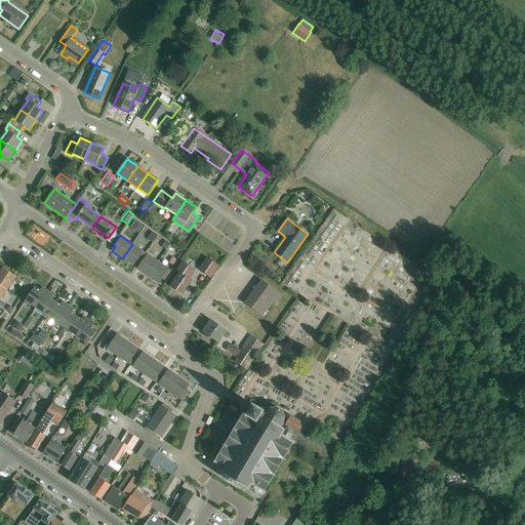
[(136,260),(139,261),(146,253),(132,244),(122,258),(133,266),(136,260)]
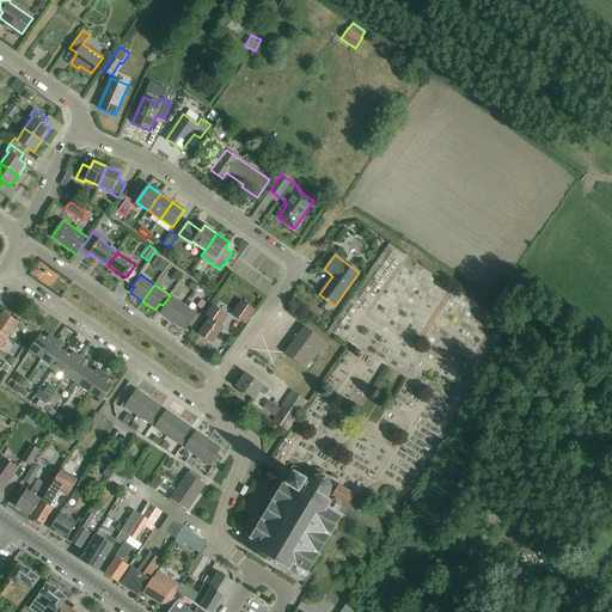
[(160,313),(172,322),(184,305),(170,295),(163,305),(165,307),(160,313)]
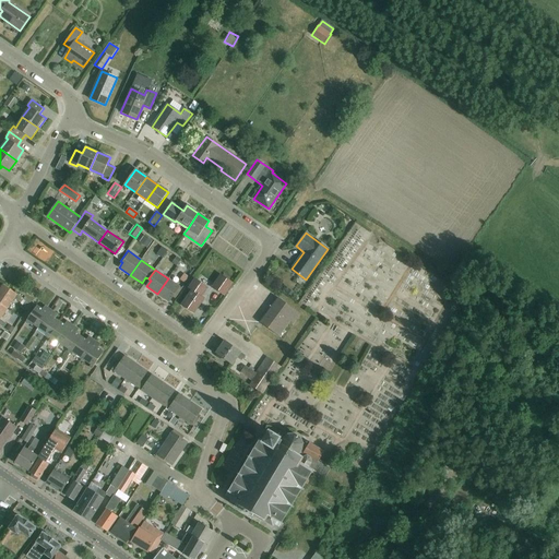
[(212,287),(225,296),(234,284),(221,275),(212,287)]
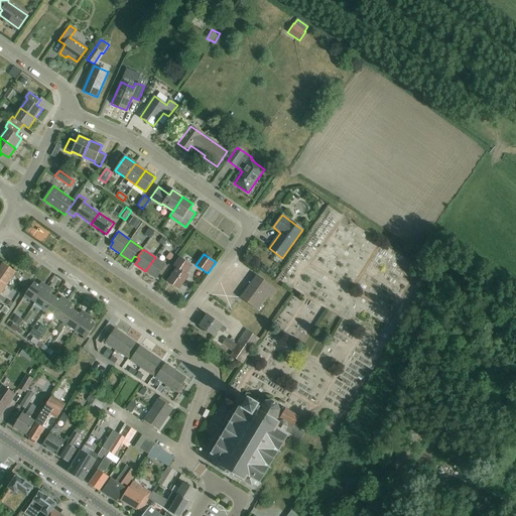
[(155,257),(145,271),(156,279),(159,274),(161,275),(168,266),(155,257)]
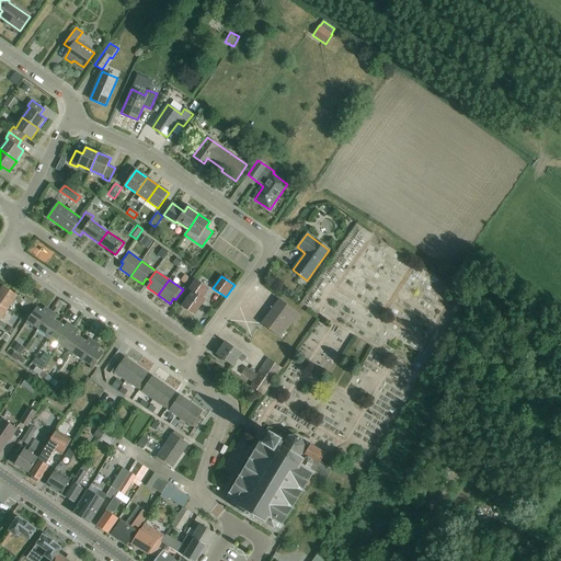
[(182,305),(187,309),(189,310),(191,312),(193,312),(194,313),(204,299),(202,297),(207,288),(195,279),(189,288),(192,290),(182,305)]
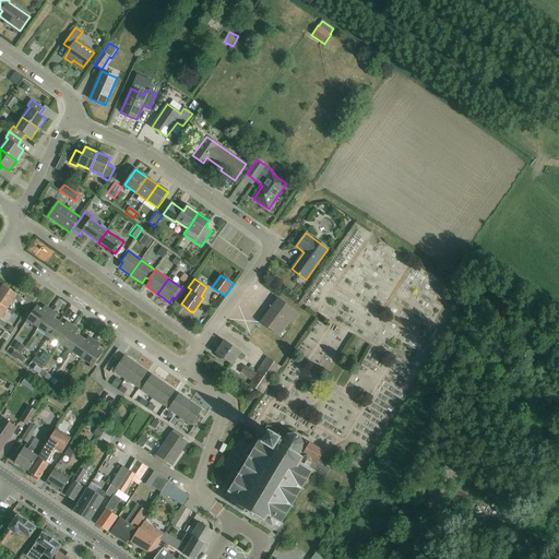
[(3,285),(0,288),(0,304),(8,309),(14,298),(21,304),(24,299),(3,285)]
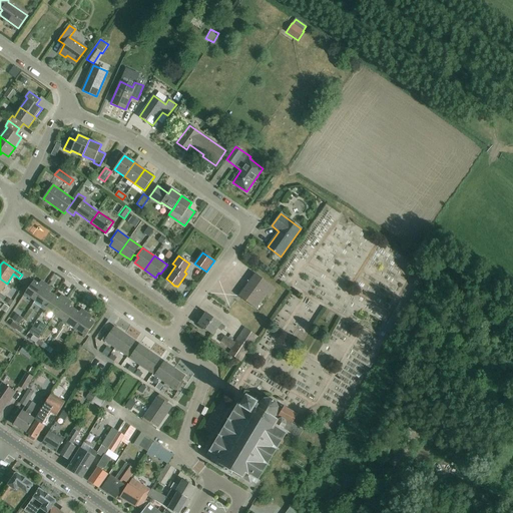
[(270,297),(276,288),(255,274),(238,296),(255,309),(267,295),(270,297)]
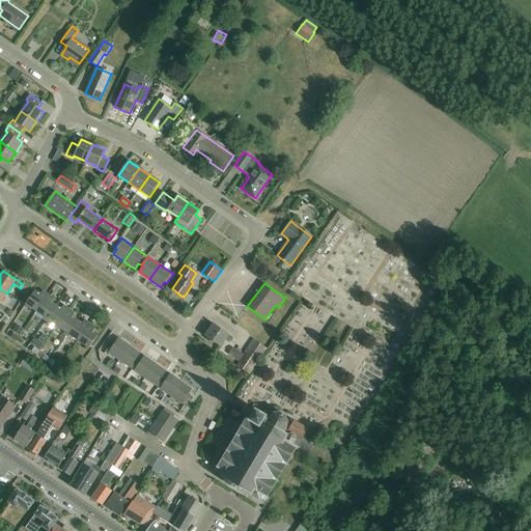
[(28,306),(36,311),(46,298),(35,290),(24,306),(27,308),(28,306)]
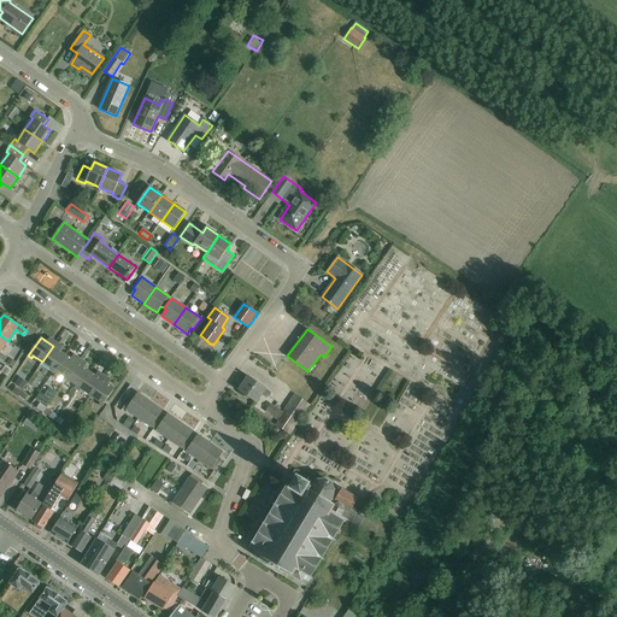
[(50,371),(53,374),(65,356),(53,346),(42,362),(52,369),(50,371)]
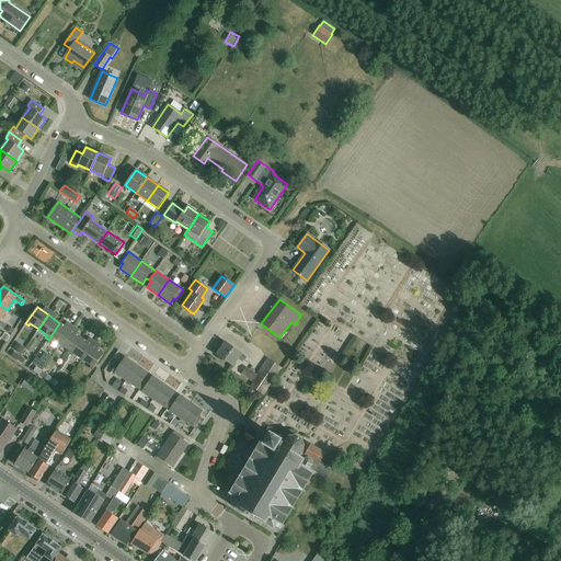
[(57,350),(60,345),(70,331),(59,323),(48,340),(50,341),(48,343),(57,350)]
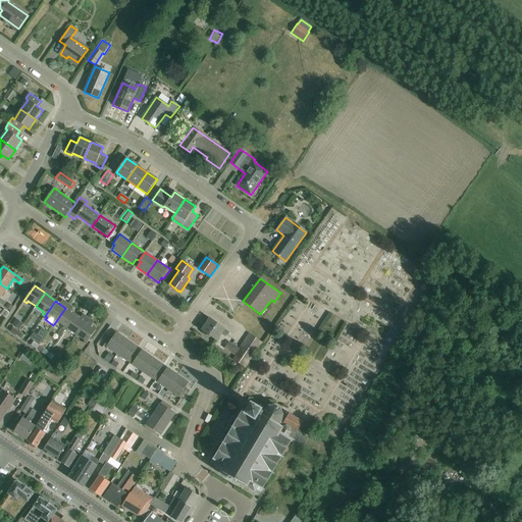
[(62,328),(65,330),(75,315),(65,308),(56,321),(64,326),(62,328)]
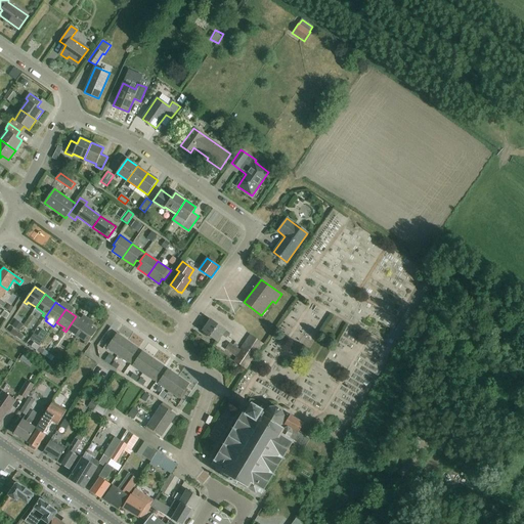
[(0,316),(6,320),(9,314),(4,311),(0,316)]
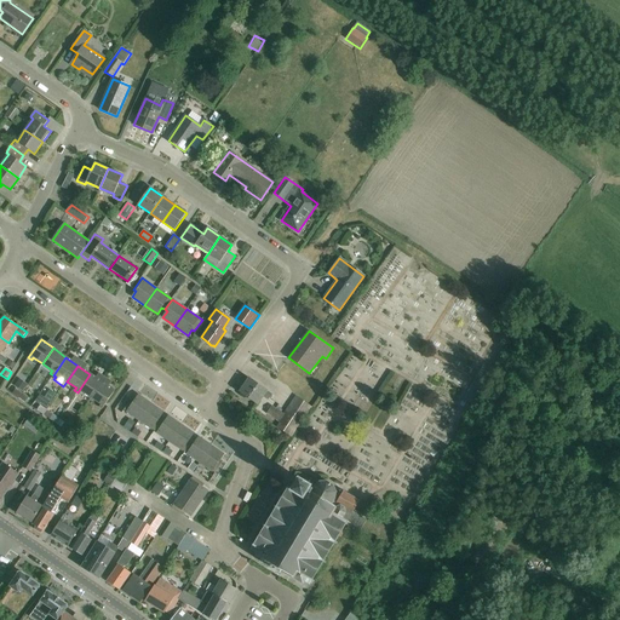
[(81,391),(91,399),(103,383),(90,374),(78,392),(80,394),(81,391)]
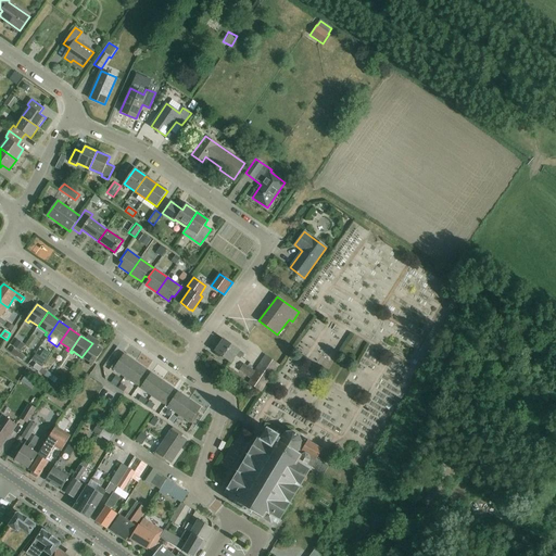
[(240,358),(244,353),(224,339),(214,352),(230,363),(236,356),(240,358)]
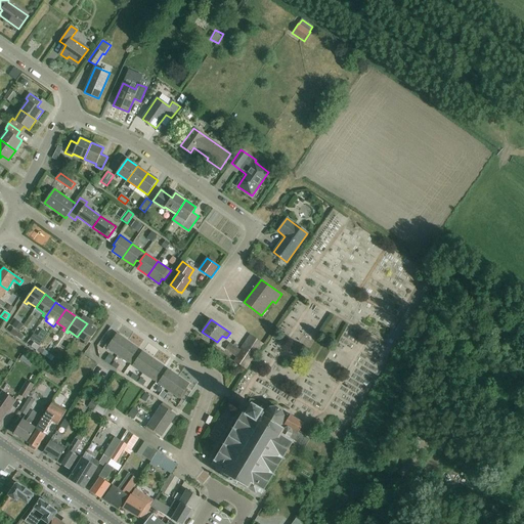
[(16,320),(12,326),(18,332),(23,325),(16,320)]
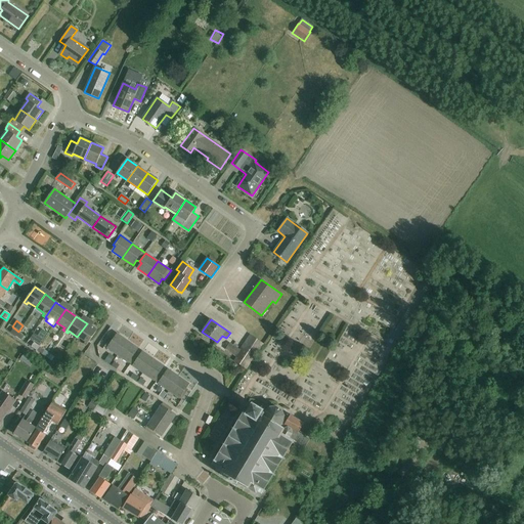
[(87,323),(77,337),(85,342),(84,344),(86,346),(97,331),(87,323)]
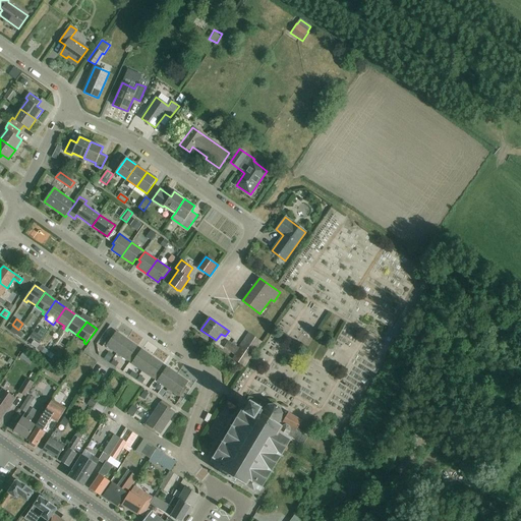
[(34,332),(30,337),(39,343),(43,338),(34,332)]
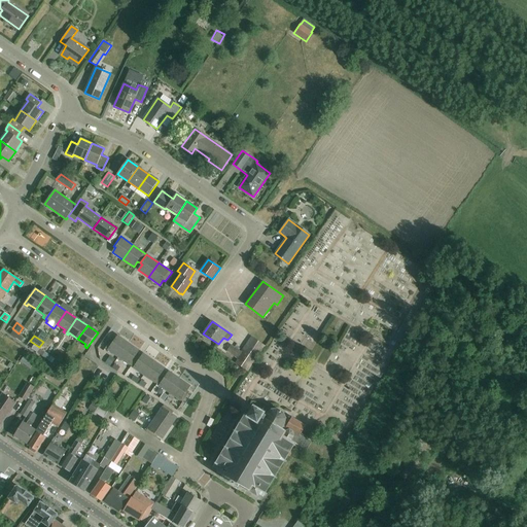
[(112,339),(105,349),(118,357),(129,343),(118,336),(114,341),(112,339)]
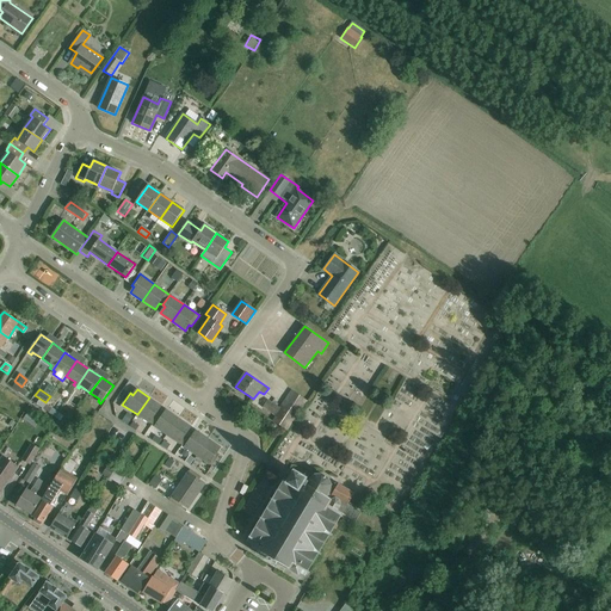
[(272,421),(288,431),(308,402),(291,390),(279,408),(267,400),(263,407),(276,417),(272,421)]
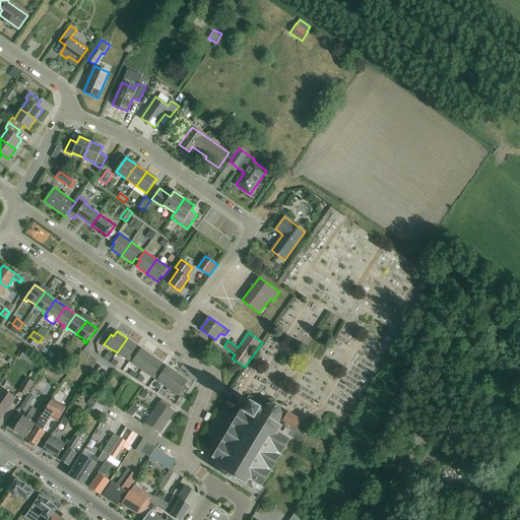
[(117,352),(129,362),(135,353),(133,351),(137,345),(127,338),(117,352)]
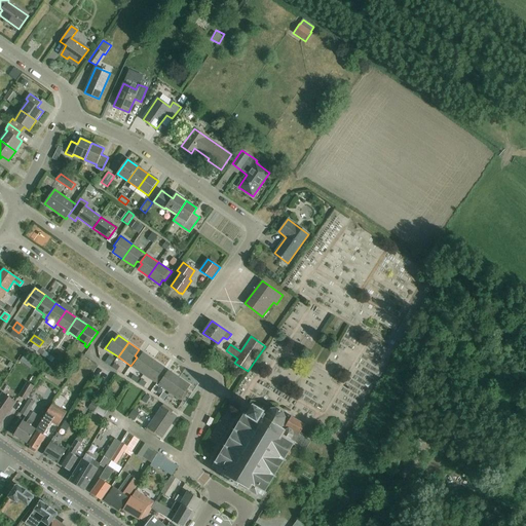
[(39,348),(37,351),(42,355),(47,360),(49,355),(44,351),(39,348)]
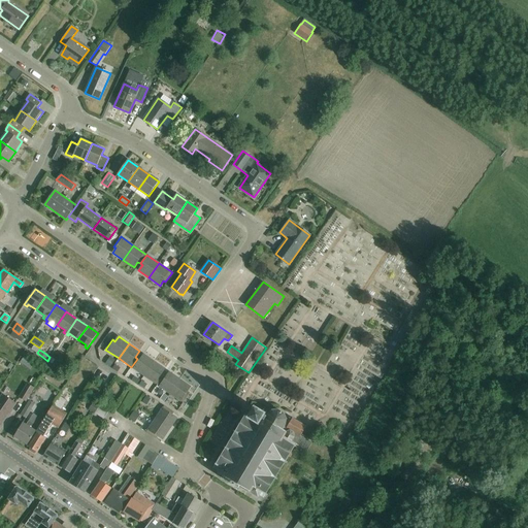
[(131,367),(144,376),(155,362),(143,354),(139,360),(137,359),(131,367)]
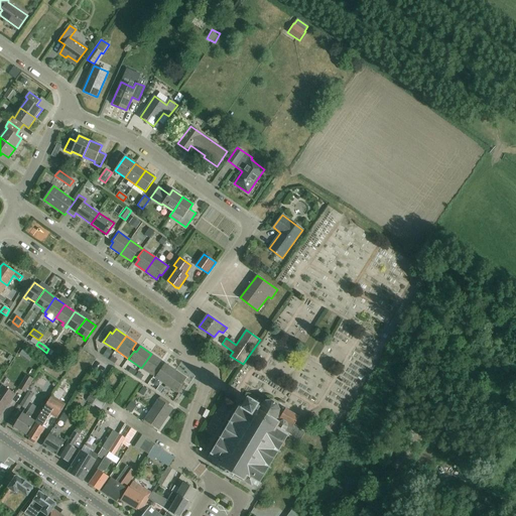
[(23,349),(19,355),(29,361),(32,356),(23,349)]
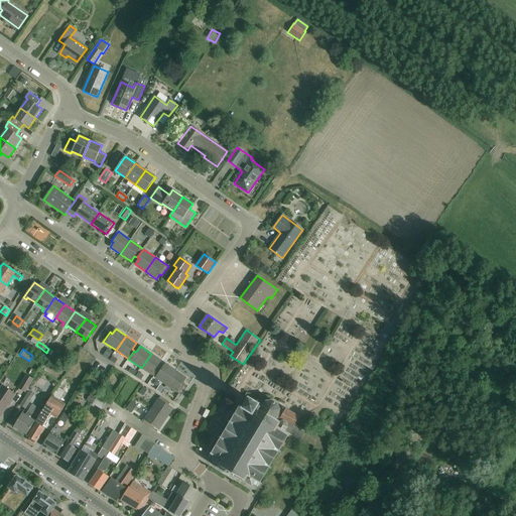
[(48,349),(46,353),(51,356),(56,360),(58,356),(53,352),(48,349)]
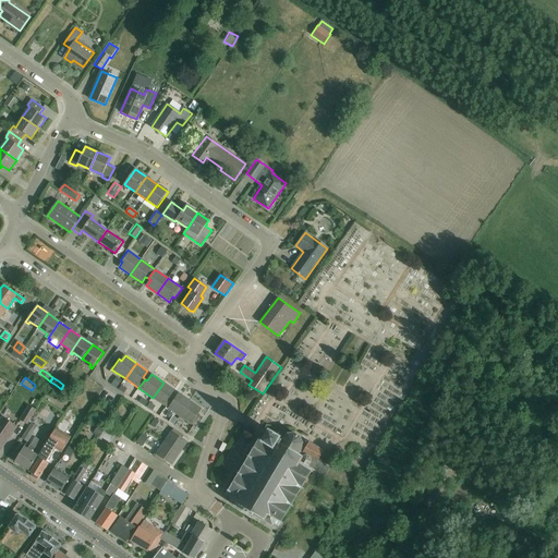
[(117,377),(111,385),(117,388),(121,380),(117,377)]
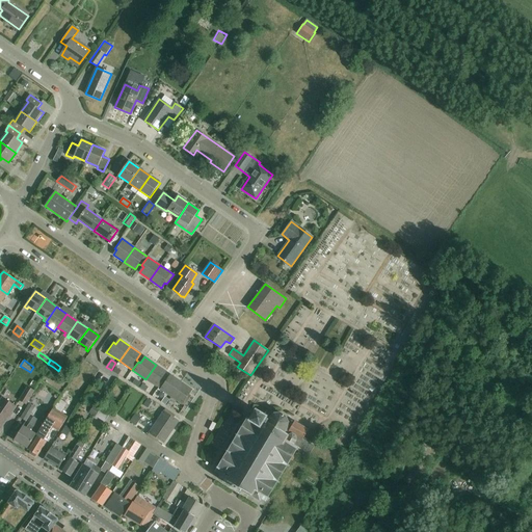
[(145,379),(158,388),(164,379),(162,378),(166,372),(156,365),(145,379)]
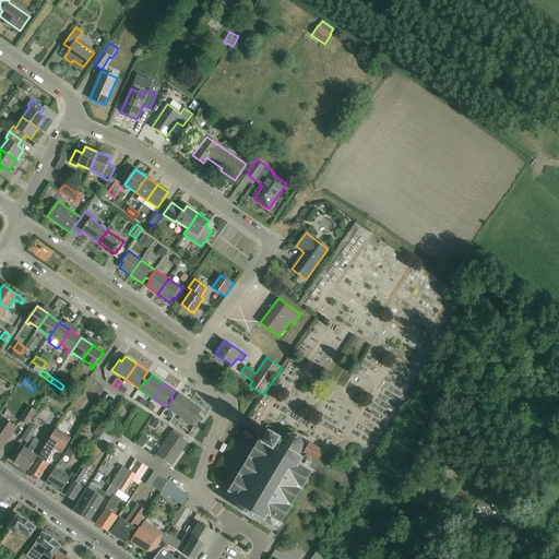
[(166,407),(180,417),(191,402),(179,394),(175,400),(173,399),(166,407)]
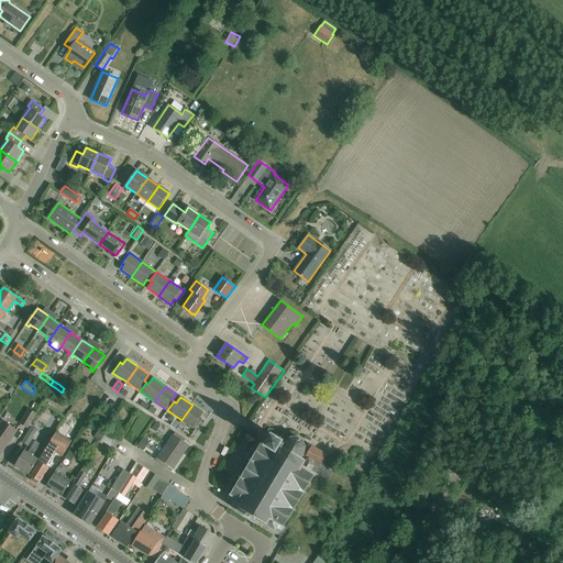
[(143,401),(140,406),(146,410),(150,406),(143,401)]
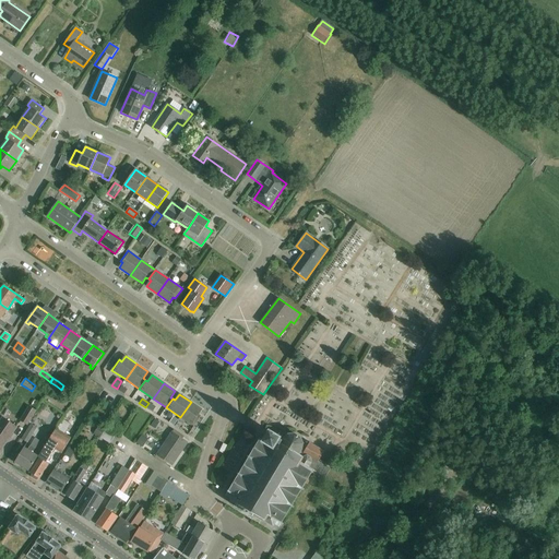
[(191,402),(180,417),(194,427),(201,416),(199,415),(202,409),(191,402)]
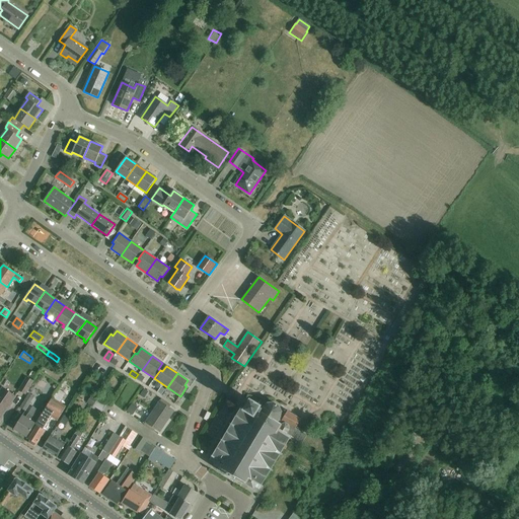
[(18,391),(25,395),(33,381),(27,377),(18,391)]
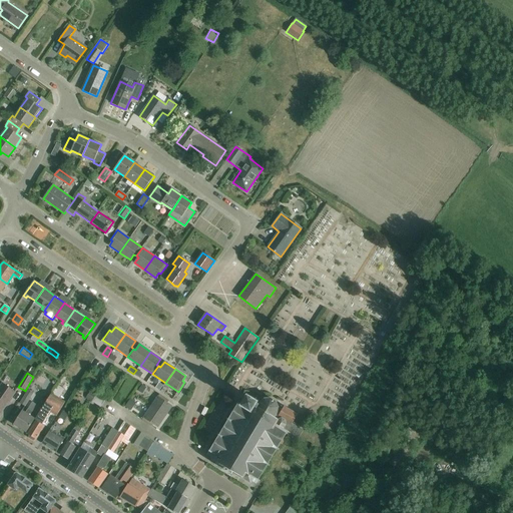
[(0,385),(0,413),(1,413),(15,392),(2,383),(0,385)]
